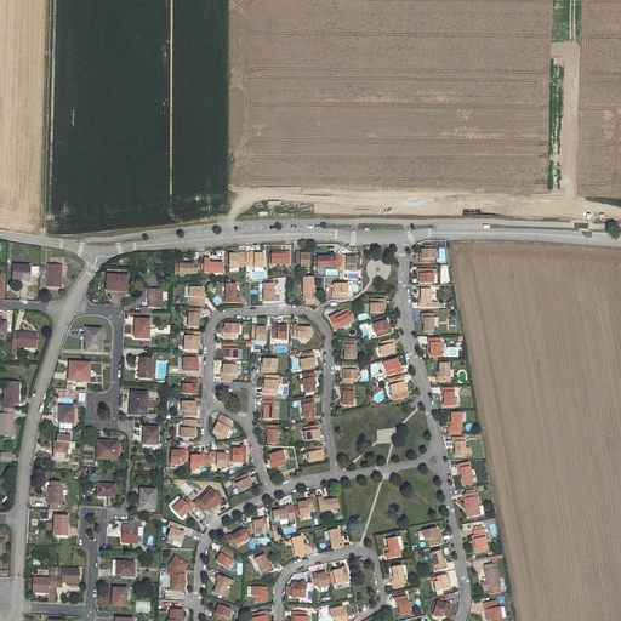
[(288,250),(281,250),(281,254),(278,254),(272,254),(272,263),(288,262),(288,250)]
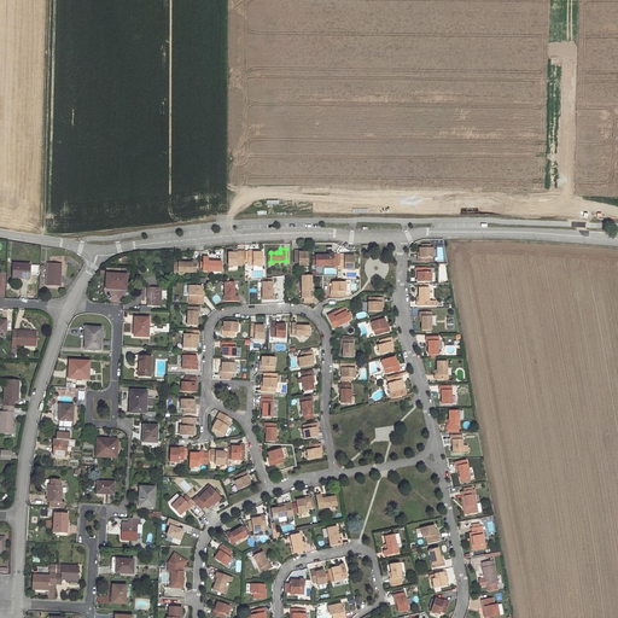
[(432,249),(427,249),(427,252),(419,252),(419,258),(418,258),(417,262),(427,262),(427,260),(431,260),(432,249)]
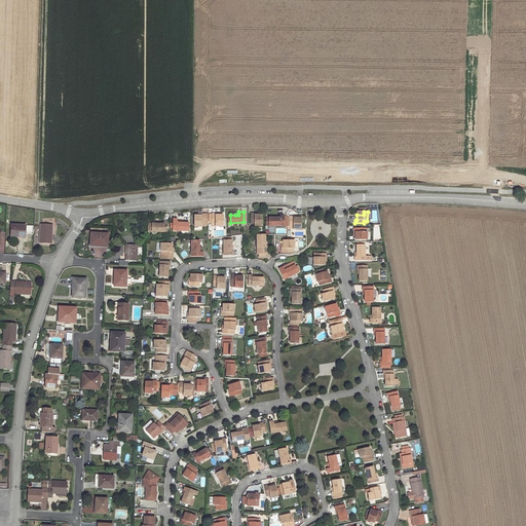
[(200,215),(196,215),(196,227),(201,227),(201,223),(204,224),(204,213),(200,213),(200,215)]
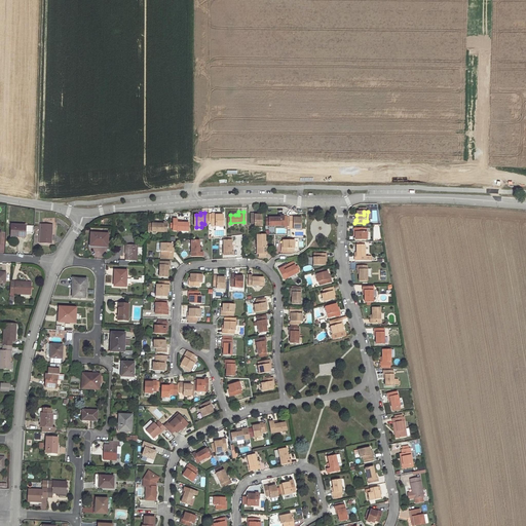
[(215,213),(211,213),(211,223),(215,223),(215,227),(223,227),(223,215),(215,215),(215,213)]
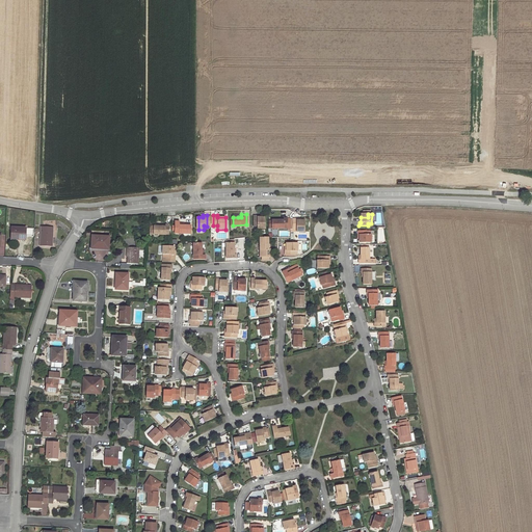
[(259,215),(256,216),(255,225),(259,225),(259,229),(266,228),(266,216),(260,216),(259,215)]
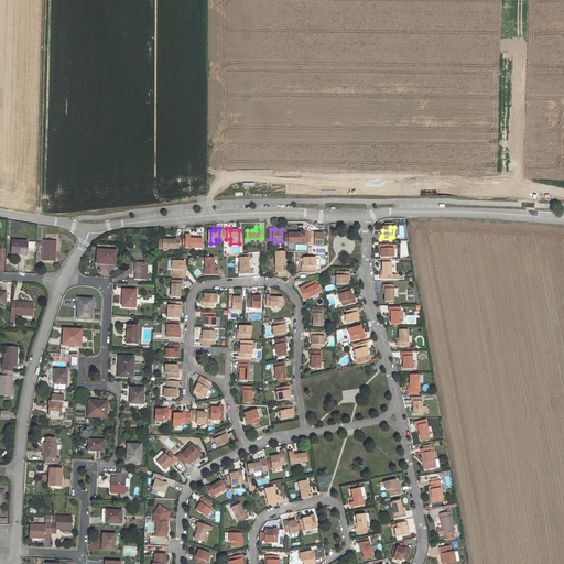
[(305,229),(301,229),(301,232),(295,232),(284,232),(284,241),(305,240),(305,229)]
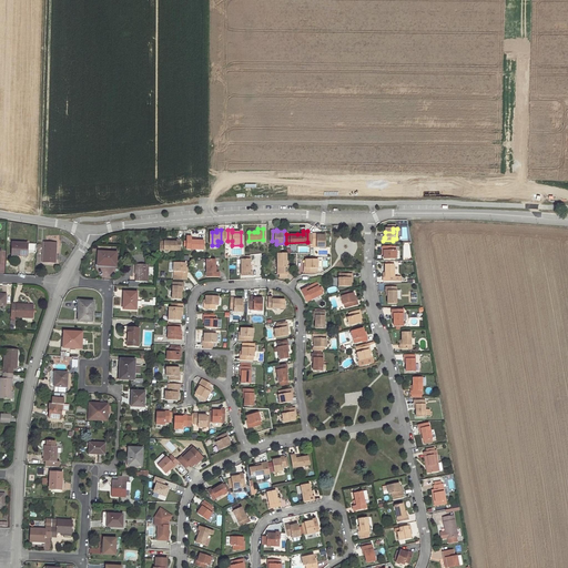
[(320,246),(328,245),(328,233),(320,234),(320,232),(315,232),(315,243),(320,243),(320,246)]
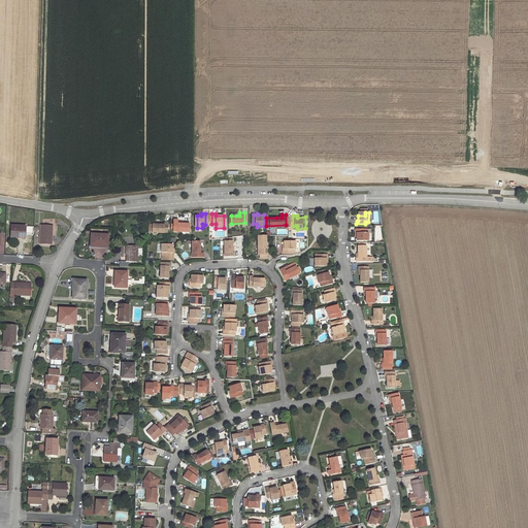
[(175,224),(175,229),(175,232),(190,231),(190,224),(184,224),(180,224),(180,221),(175,221),(175,224)]
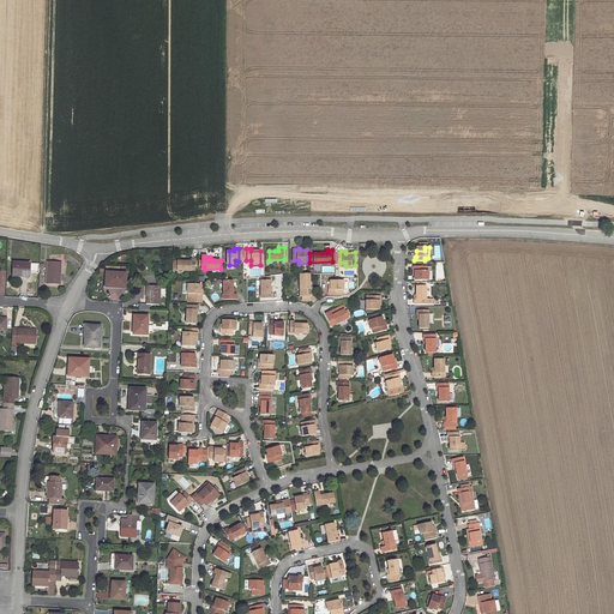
[(186,262),(181,262),(180,271),(196,272),(197,259),(191,259),(191,262),(186,262)]
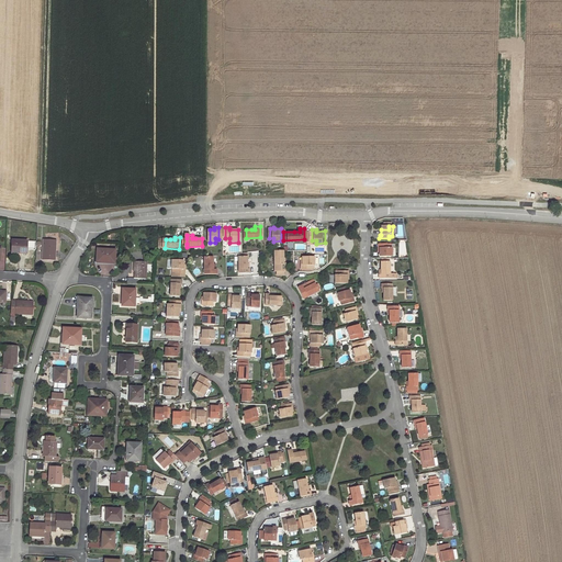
[(57,242),(44,240),(44,261),(56,261),(57,242)]
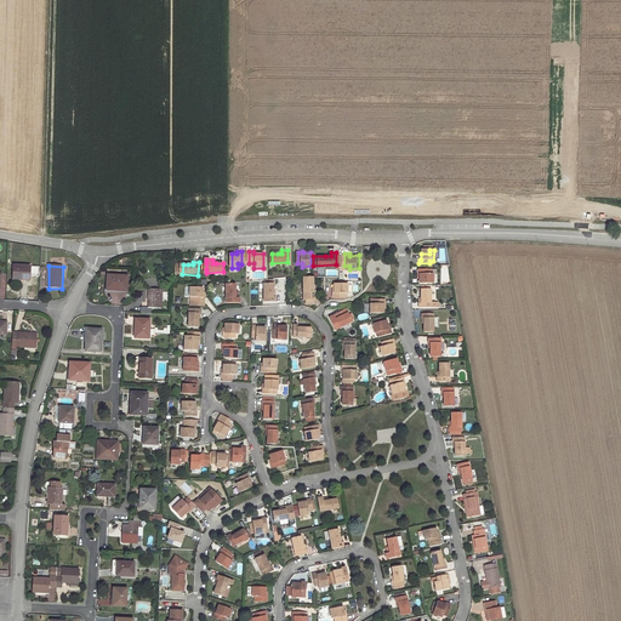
[(32,267),(15,267),(13,280),(30,280),(32,267)]
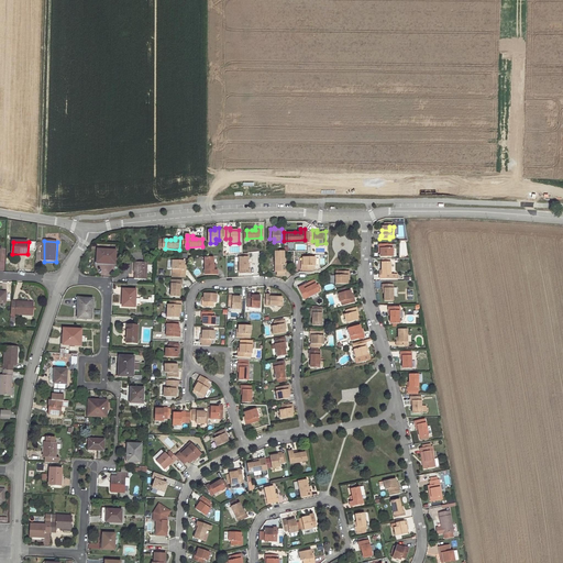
[(392,249),(393,244),(383,243),(383,247),(385,249),(385,255),(396,255),(396,249),(392,249)]
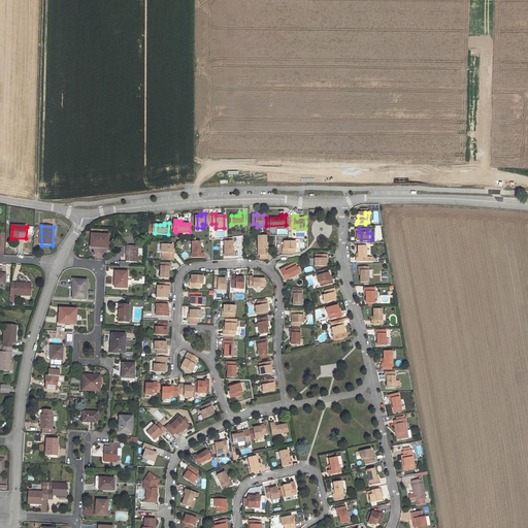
[(107,252),(107,236),(91,236),(90,249),(95,249),(95,251),(107,252)]
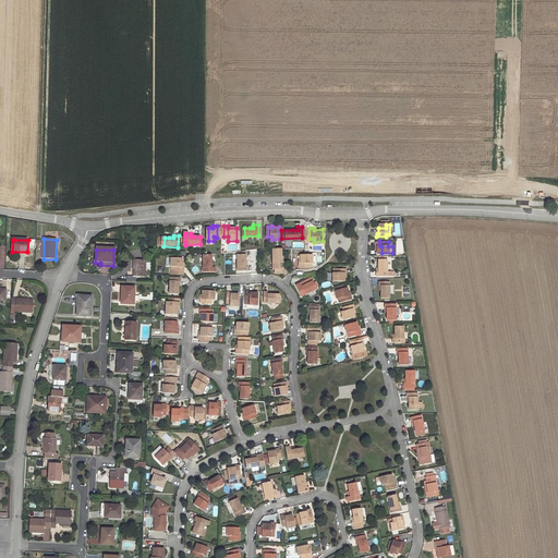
[(284,263),(283,263),(280,264),(280,257),(280,252),(273,252),(273,269),(276,269),(276,273),(282,273),(282,269),(286,269),(284,263)]
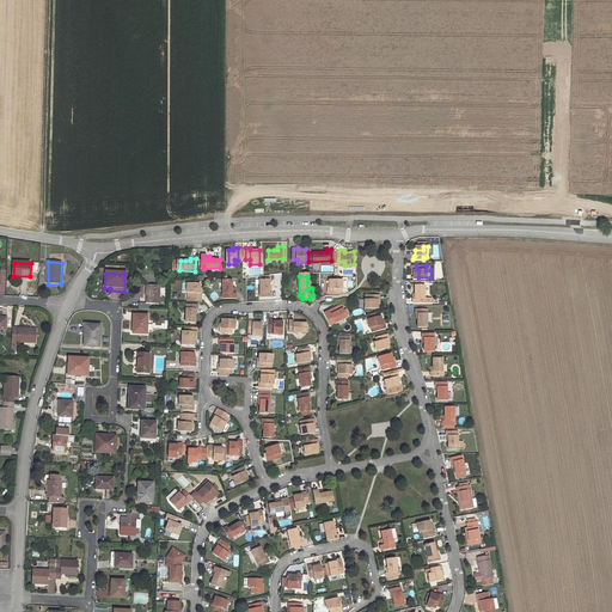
[(275,291),(273,291),(269,291),(270,285),(270,277),(261,277),(261,297),(275,297),(275,291)]
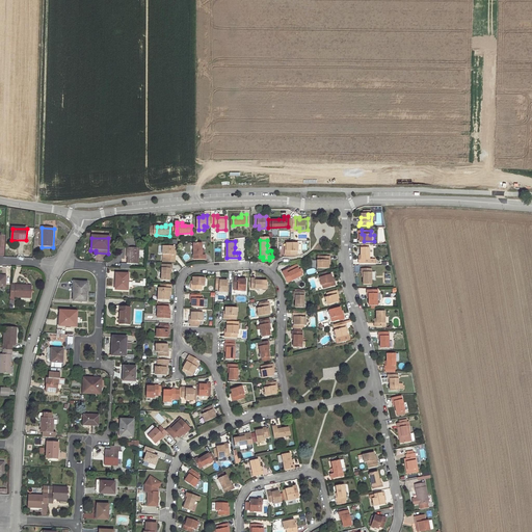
[(294,242),(285,242),(284,249),(283,249),(283,255),(292,255),(292,250),(294,250),(294,242)]
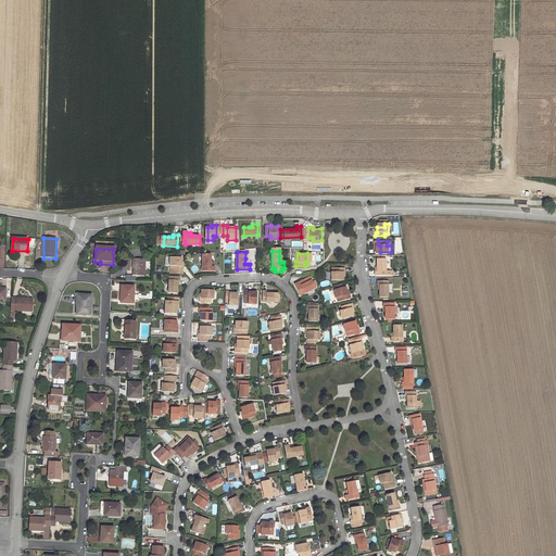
[(217,266),(216,266),(214,266),(214,261),(213,254),(205,254),(205,272),(217,272),(217,266)]
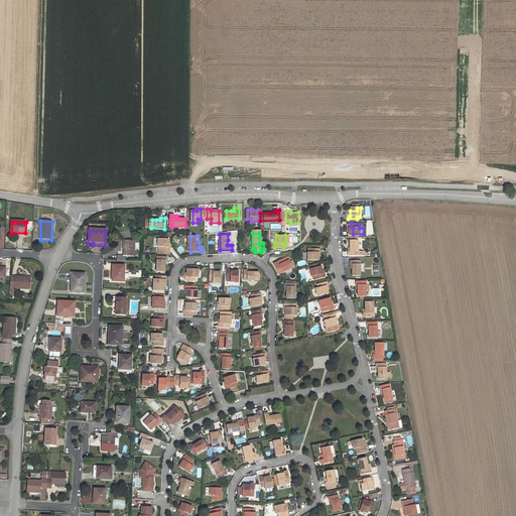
[(155,246),(159,246),(162,246),(162,250),(171,250),(171,246),(170,246),(170,239),(155,239),(155,246)]
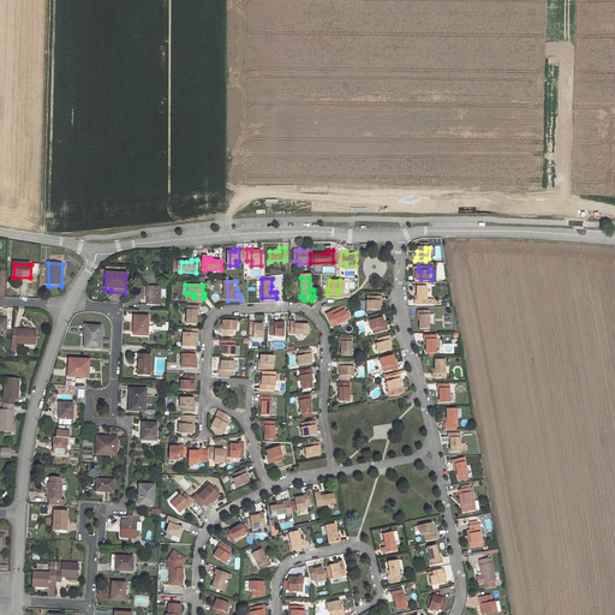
[(417,303),(429,304),(429,287),(421,287),(419,294),(419,299),(417,298),(417,303)]
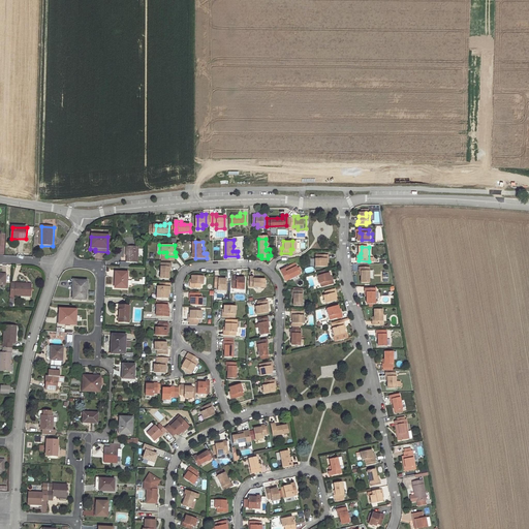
[(121,262),(121,268),(130,268),(130,263),(138,263),(138,249),(128,248),(128,262),(121,262)]
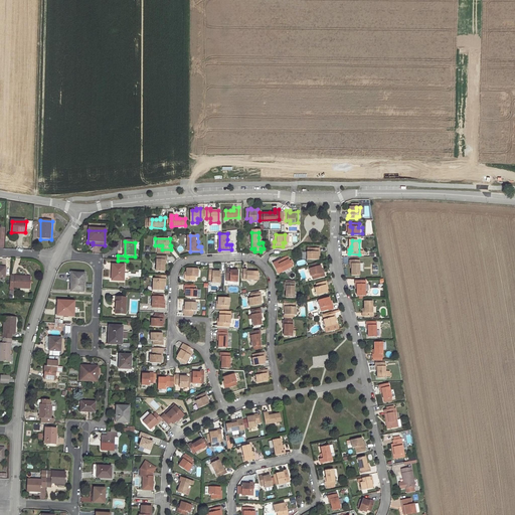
[(312,252),(309,252),(309,259),(321,259),(321,251),(323,251),(323,247),(312,247),(312,252)]
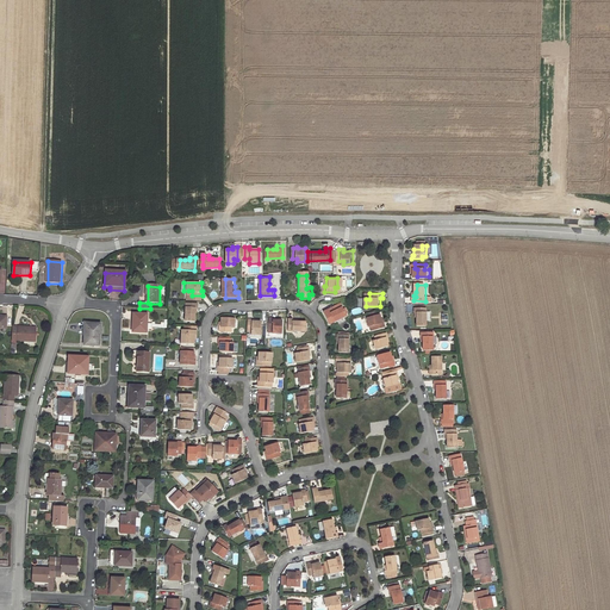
[(197,322),(197,313),(197,307),(200,307),(200,304),(188,304),(187,322),(197,322)]
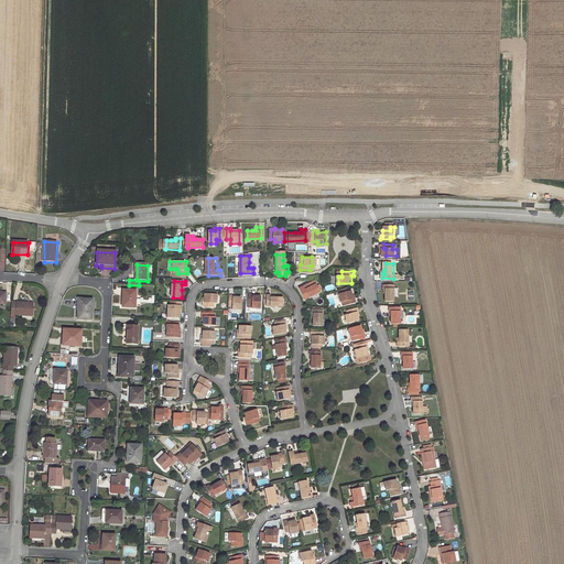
[(318,281),(303,288),(307,299),(323,292),(318,281)]
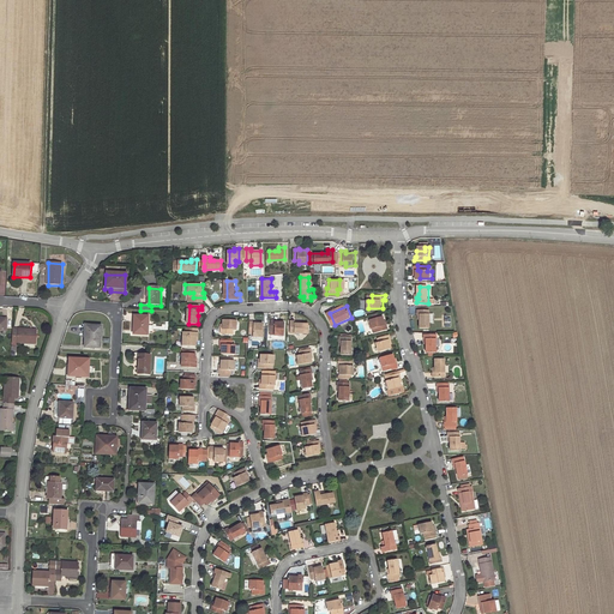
[(422,315),(422,320),(421,329),(431,329),(431,311),(419,311),(419,315),(422,315)]
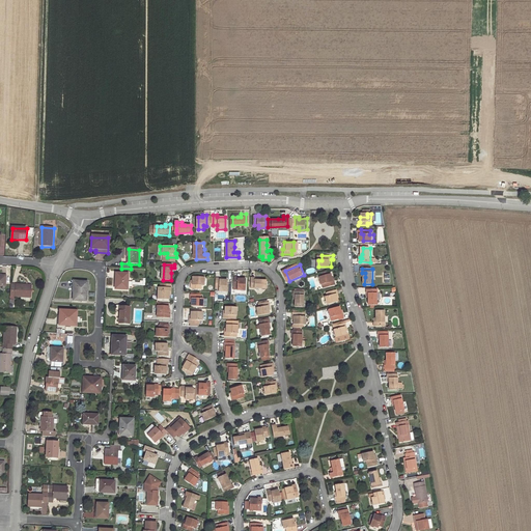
[(333,281),(334,281),(332,274),(331,275),(326,276),(322,277),(324,284),(327,283),(328,286),(334,285),(333,281)]
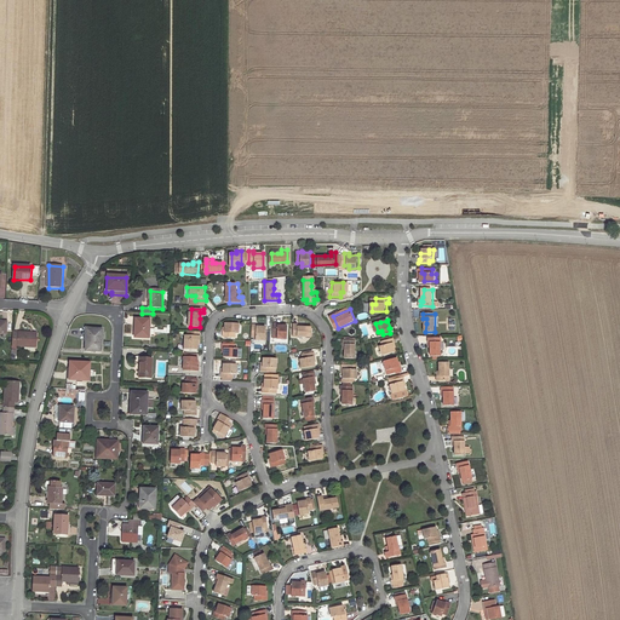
[(151,339),(153,321),(139,321),(138,334),(135,334),(135,339),(151,339)]
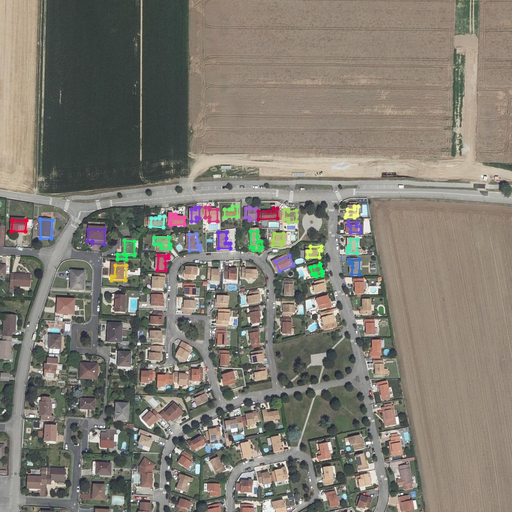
[(200,266),(189,266),(189,275),(187,275),(187,278),(198,278),(198,275),(199,275),(200,266)]
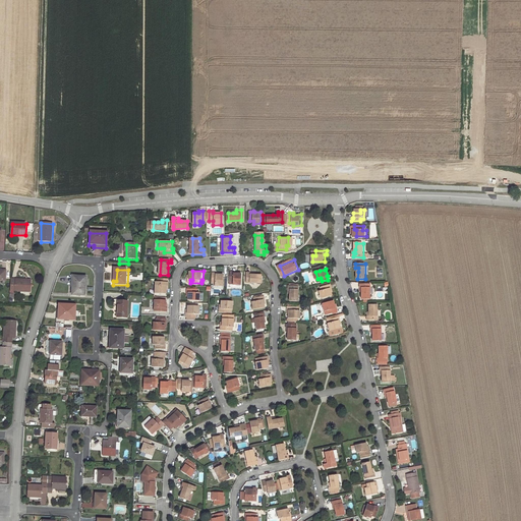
[(216,273),(215,284),(219,284),(219,286),(226,286),(226,276),(221,276),(221,273),(216,273)]
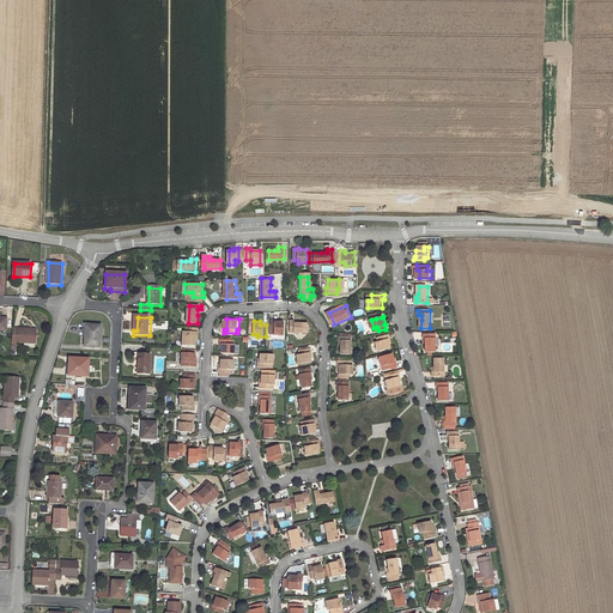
[(271,322),(269,335),(274,335),(274,337),(283,338),(284,325),(277,325),(277,322),(271,322)]
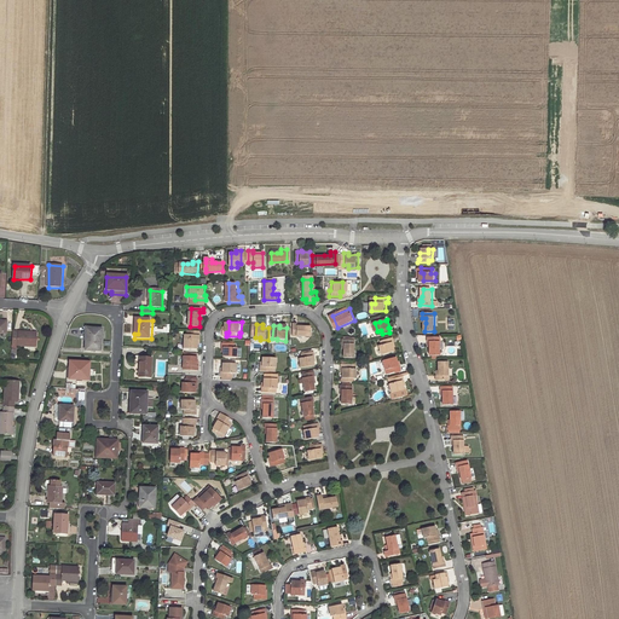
[(298,329),(298,327),(298,325),(291,325),(291,339),(308,339),(308,330),(304,329),(298,329)]
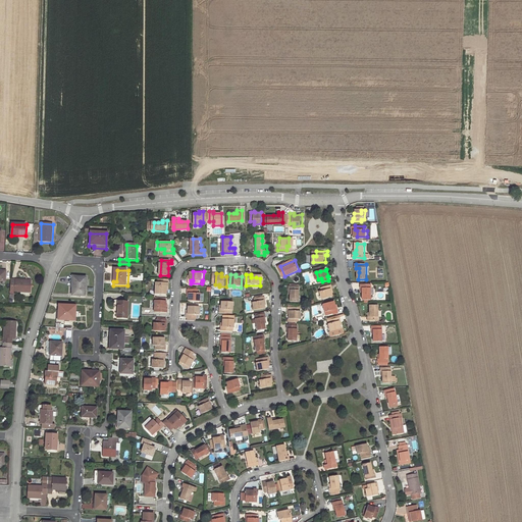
[(31,294),(32,281),(16,281),(16,278),(13,277),(12,284),(16,284),(15,293),(31,294)]
